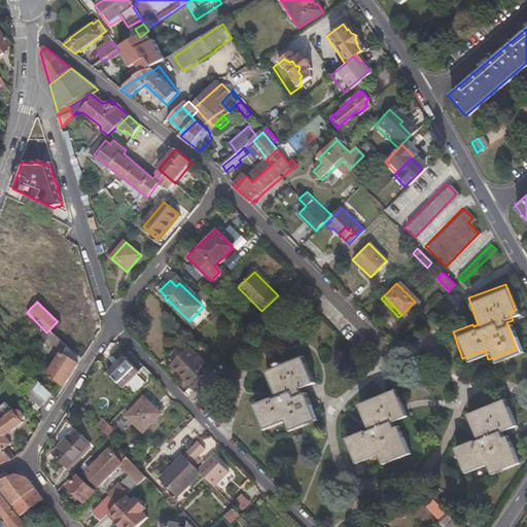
[(165,359),(199,393),(216,375),(183,341),(165,359)]
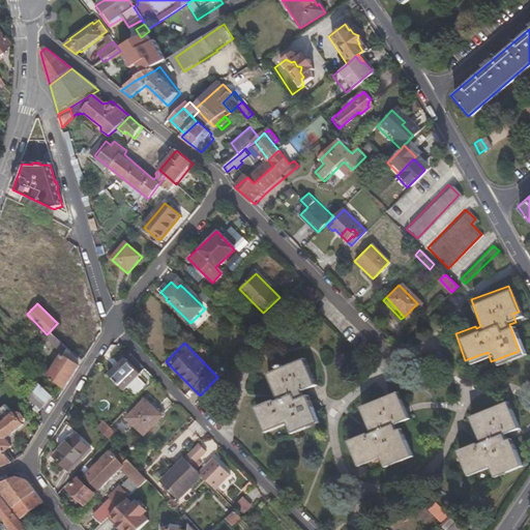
[(64,389),(82,361),(70,353),(65,350),(48,376),(64,389)]
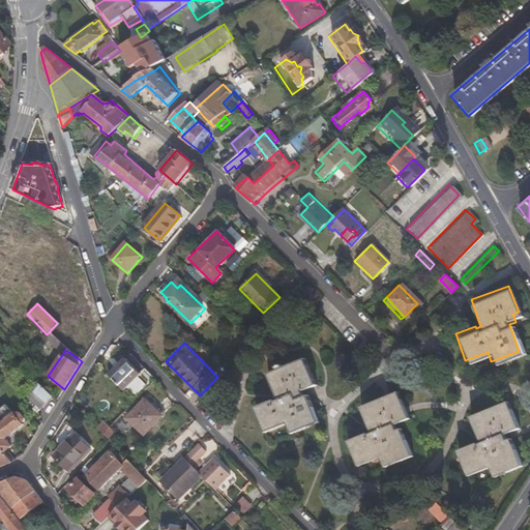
[(302,358),(266,373),(276,401),(274,402),(273,400),(254,407),(264,433),(287,423),(290,432),(317,421),(305,394),(302,395),(300,390),(308,387),(313,385),(302,358)]
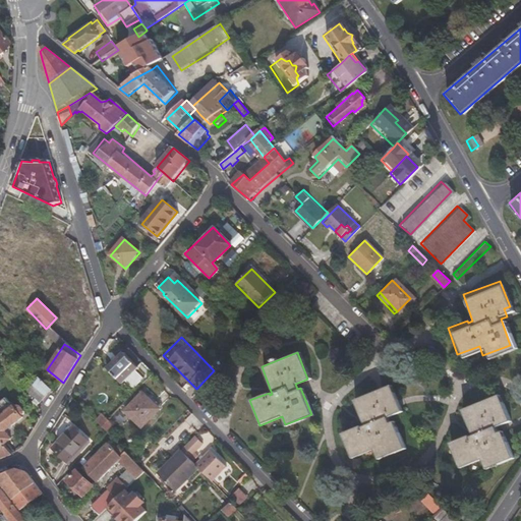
[(139,386),(153,373),(143,364),(136,370),(122,355),(108,369),(121,385),(130,377),(139,386)]
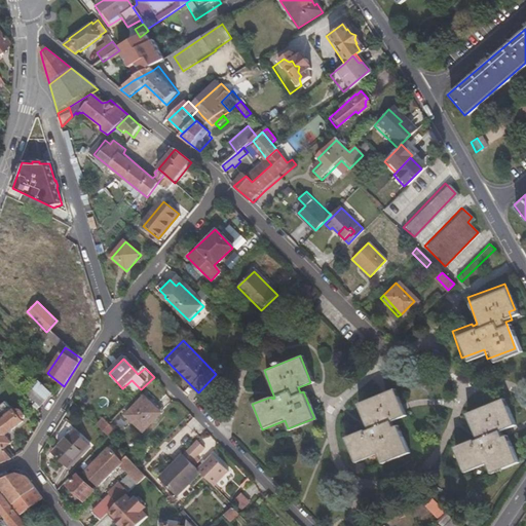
[(44,400),(50,393),(40,383),(34,389),(44,400)]
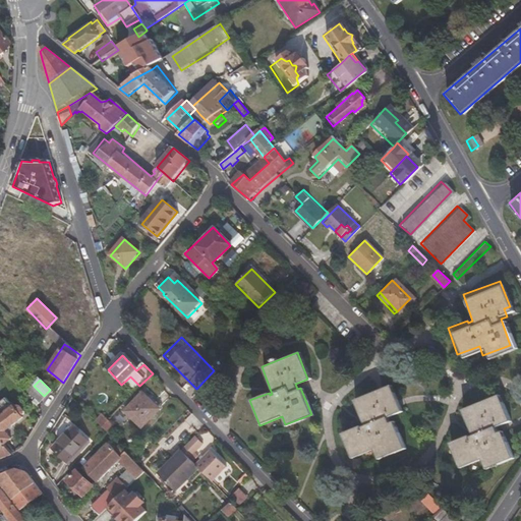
[(297,389),(300,388),(305,386),(303,381),(295,384),(297,389)]
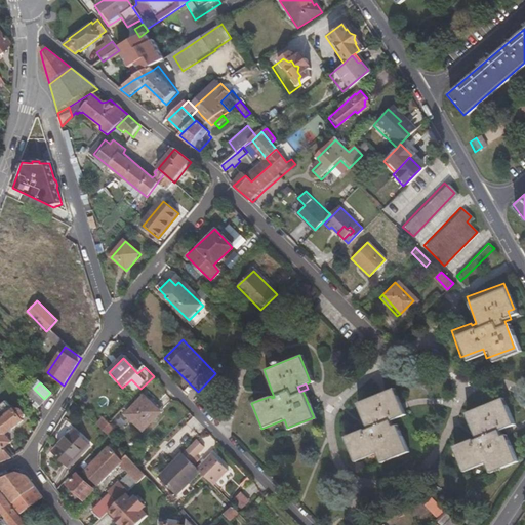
[(354,400),(355,404),(365,427),(362,428),(361,425),(342,433),(353,454),(373,446),(379,459),(407,448),(395,419),(390,421),(388,416),(403,410),(391,384),(362,397),(354,400)]
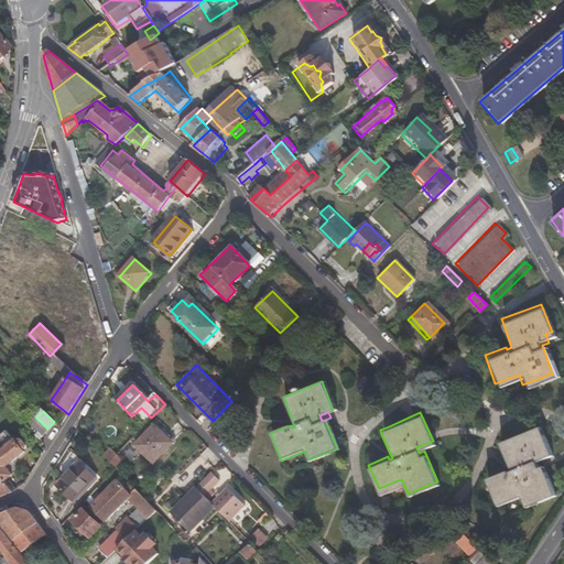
[(31,423),(42,435),(47,429),(36,418),(31,423)]
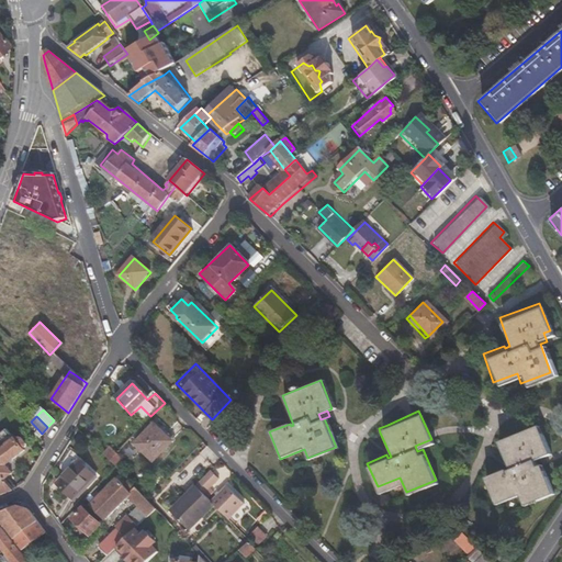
[(153,458),(169,441),(153,425),(136,440),(153,458)]
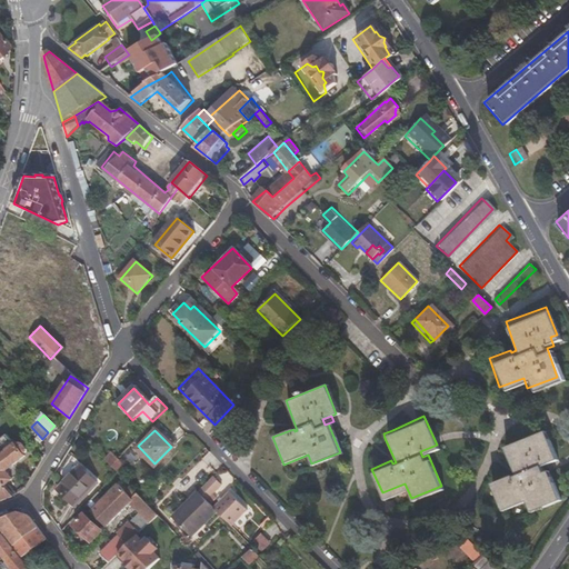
[(0,485),(9,496),(13,492),(6,483),(11,479),(6,471),(22,457),(21,456),(25,450),(25,449),(20,443),(17,443),(15,446),(13,446),(12,445),(5,435),(0,438),(0,448),(3,452),(0,455),(0,485)]
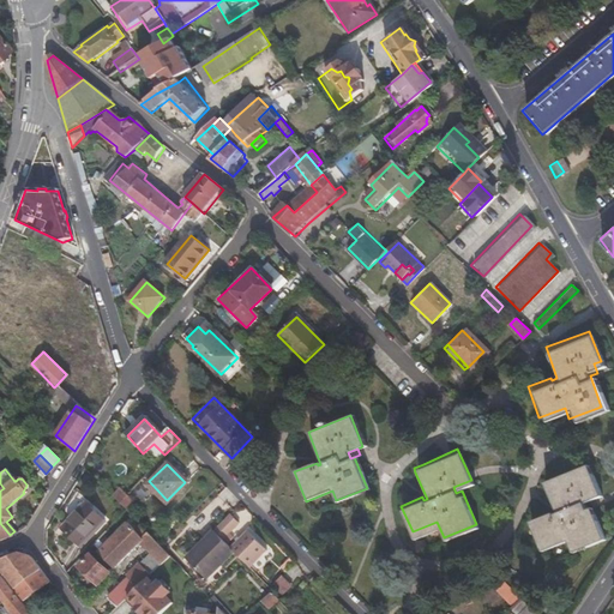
[(579,511),(596,504),(591,494),(583,471),(540,489),(552,522),(549,523),(545,521),(524,529),(539,560),(552,554),(561,551),(569,561),(585,554),(600,547),(587,516),(582,517),(579,511)]
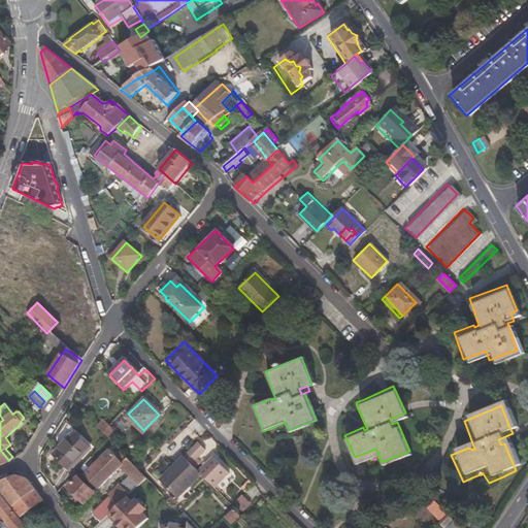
[(98,431),(104,424),(99,419),(92,426),(98,431)]
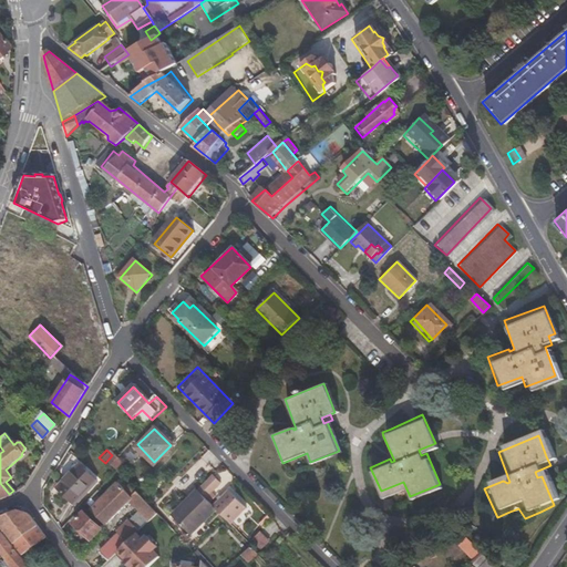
[(119,462),(112,455),(105,463),(111,470),(119,462)]
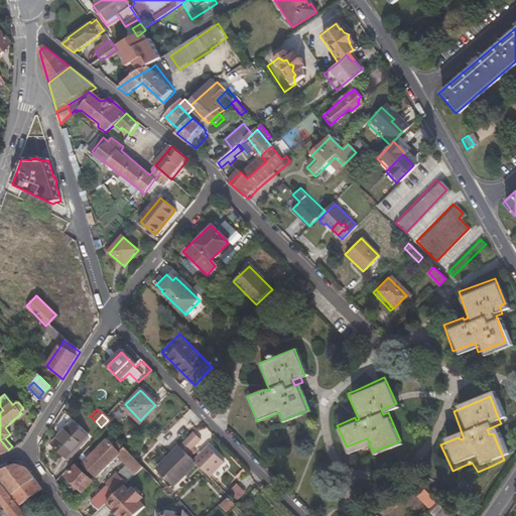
[(84,437),(69,422),(47,444),(65,460),(84,437)]
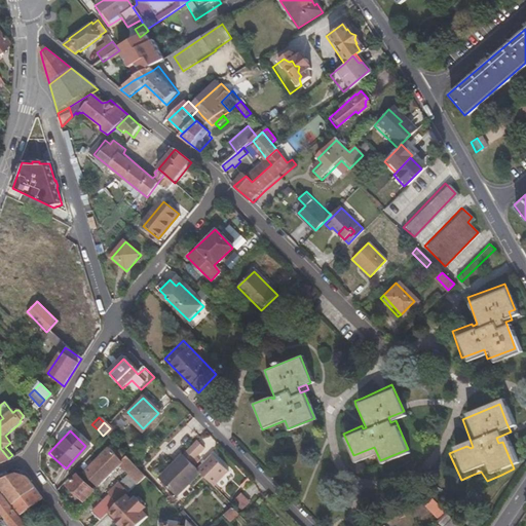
[(204,448),(196,440),(180,455),(181,456),(191,466),(198,460),(196,457),(204,448)]
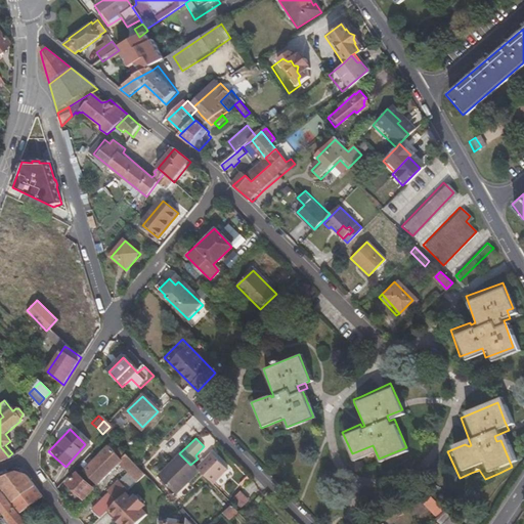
[(94,484),(115,462),(116,460),(103,446),(92,457),(87,452),(76,465),(94,484)]
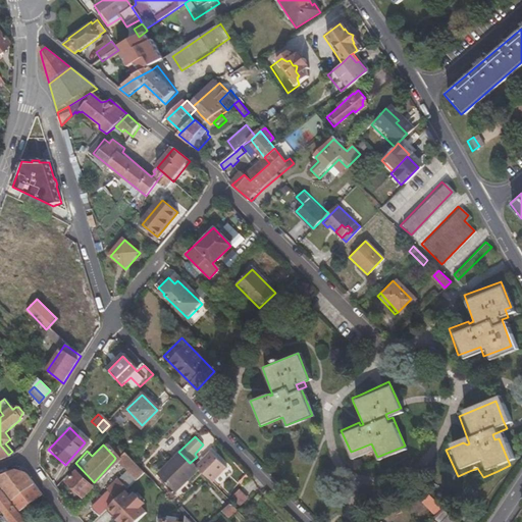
[(120,466),(127,458),(121,452),(115,458),(114,460),(120,466)]
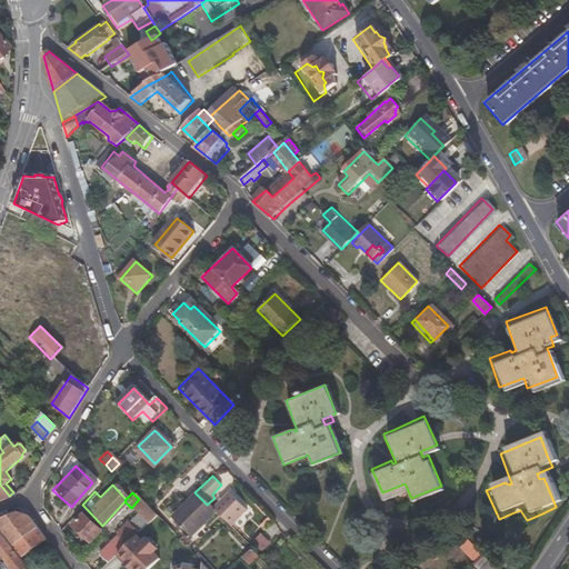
[(216,512),(211,508),(207,505),(196,493),(180,508),(181,510),(171,520),(188,538),(216,512)]
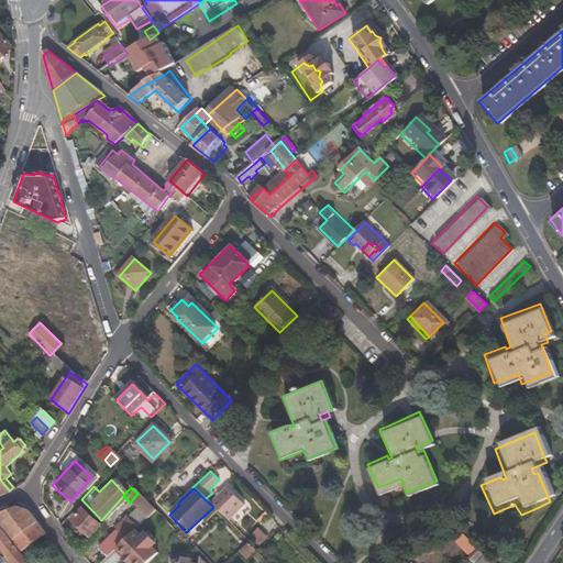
[(213,507),(225,520),(241,506),(224,488),(209,503),(213,507)]
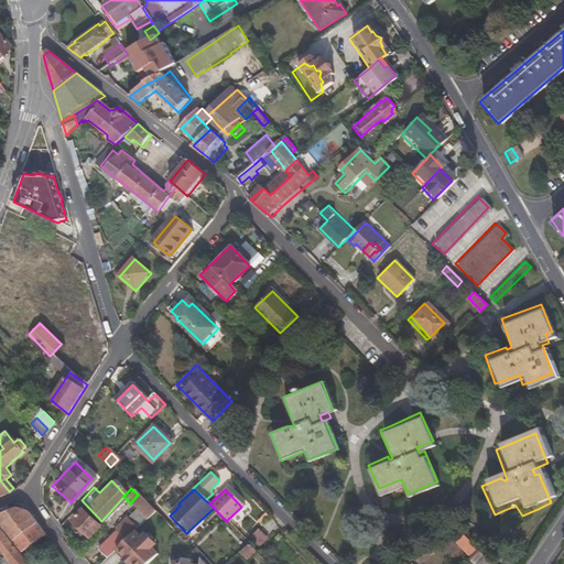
[(152,510),(143,500),(138,495),(130,503),(134,508),(116,527),(117,529),(95,551),(105,559),(114,549),(132,530),(152,510)]
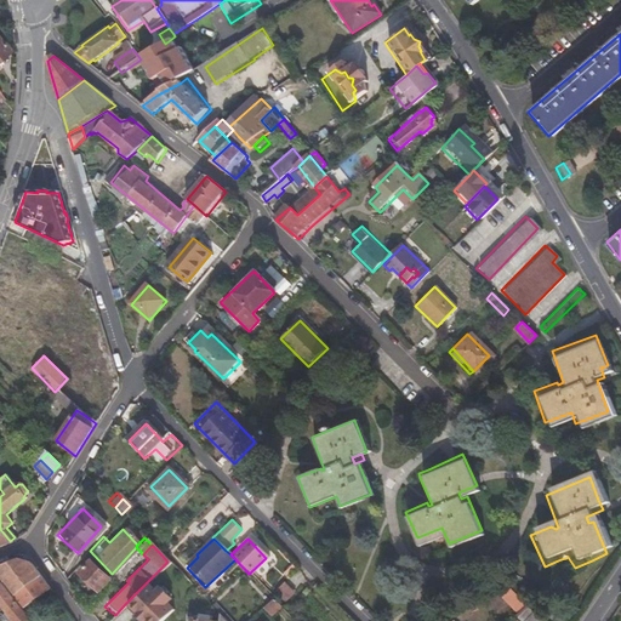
[(17,559),(0,565),(0,584),(11,596),(39,576),(29,563),(17,559)]
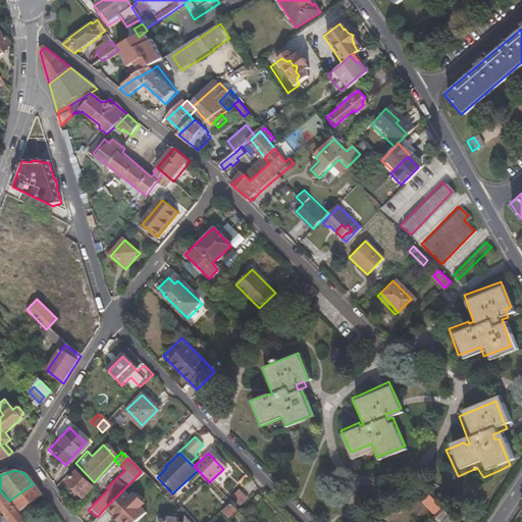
[(65,480),(81,497),(91,485),(74,471),(65,480)]
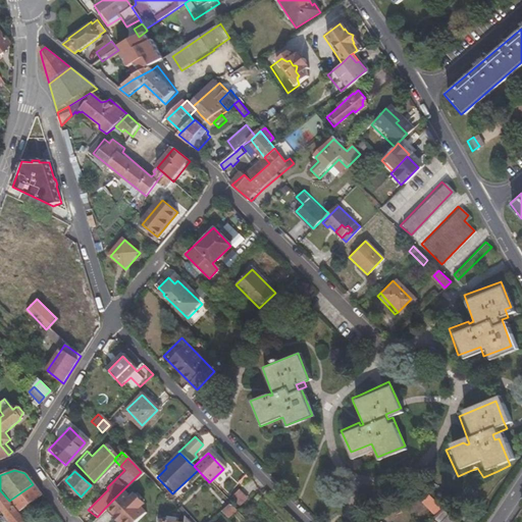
[(33,484),(9,501),(20,511),(41,496),(33,484)]
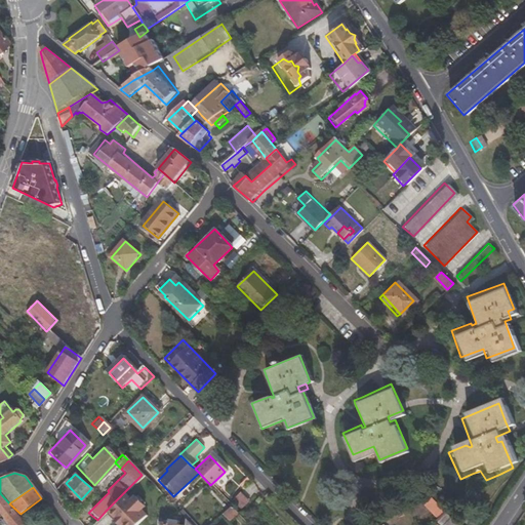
[(439,520),(446,513),(422,488),(418,491),(430,503),(426,508),(439,520)]
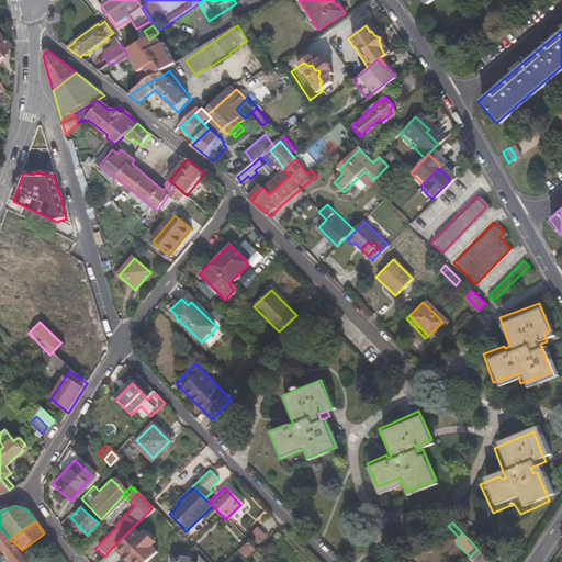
[(10,539),(0,528),(0,550),(9,561),(26,561),(25,561),(27,559),(22,550),(10,539)]
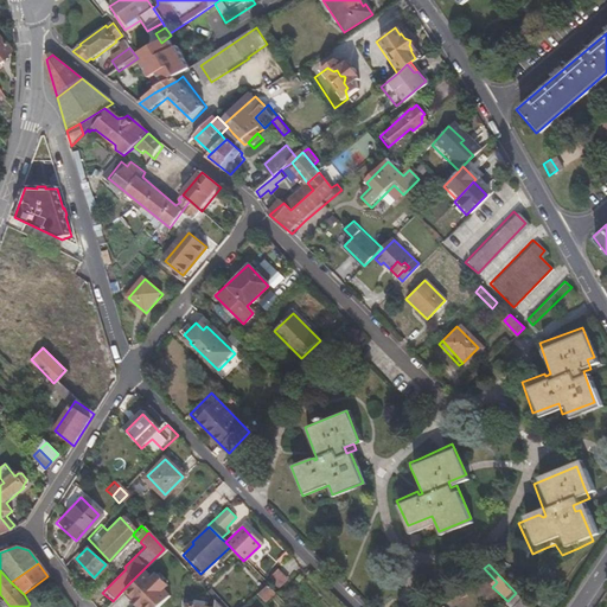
[(149,577),(142,570),(122,590),(131,600),(129,601),(134,606),(138,606),(139,606),(138,606),(155,606),(167,596),(163,590),(165,587),(153,574),(149,577)]
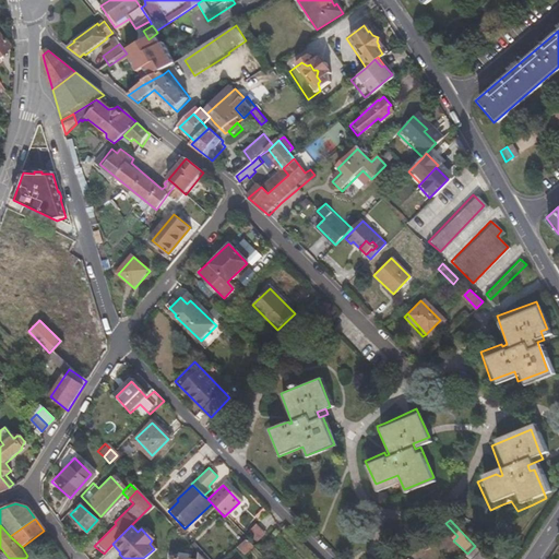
[(259,545),(266,537),(258,527),(250,535),(259,545)]
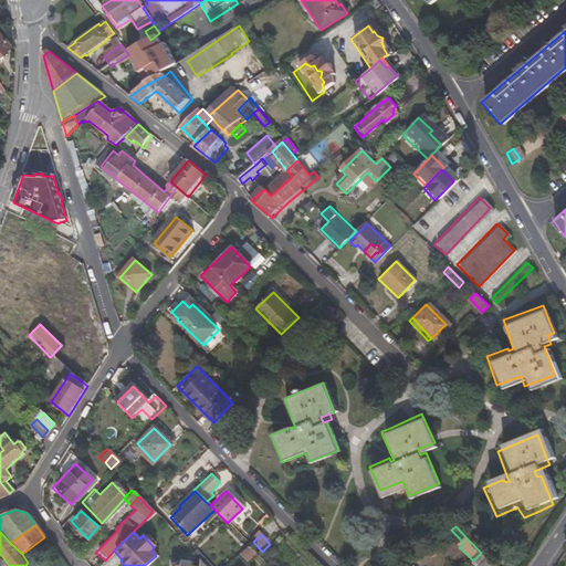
[(245,564),(257,555),(250,547),(239,556),(245,564)]
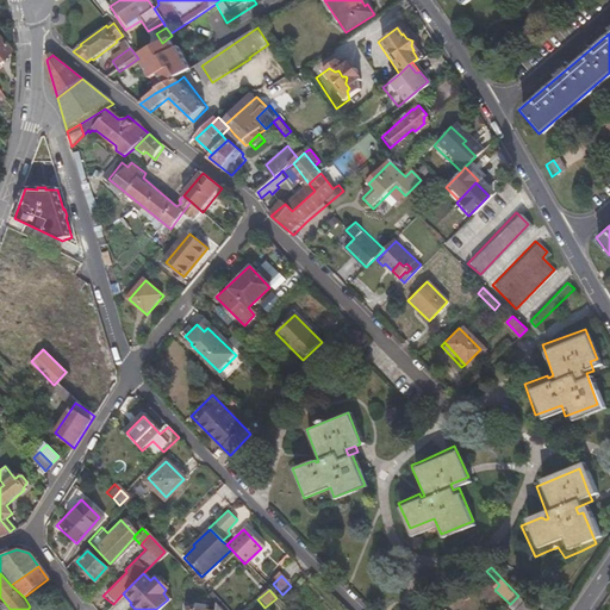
[(509,609),(531,609),(518,596),(510,604),(506,608),(509,609)]
